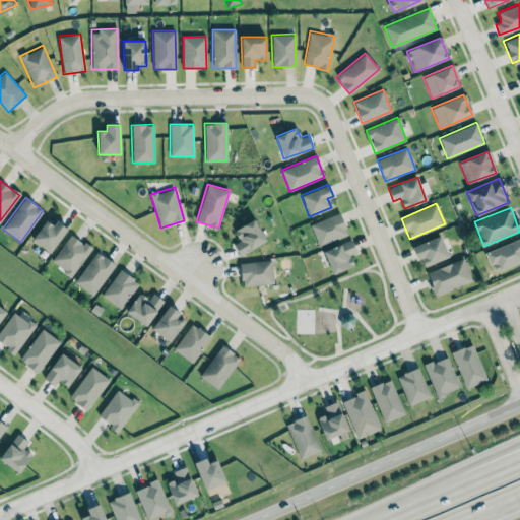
[(347,234),(338,212),(310,224),(319,246),(347,234)]
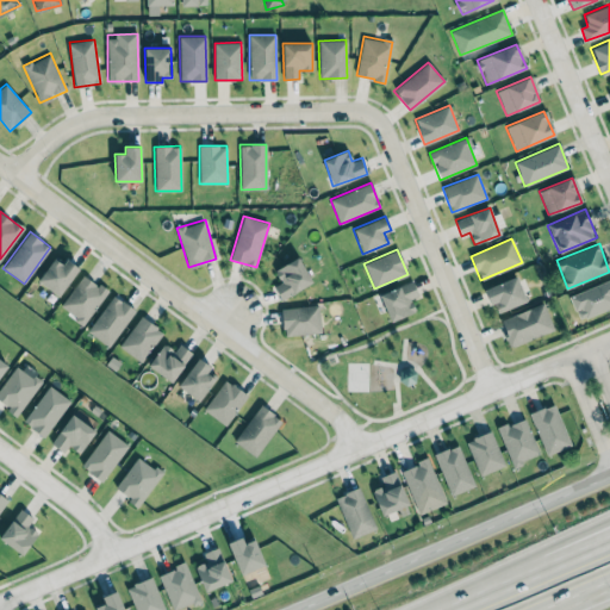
[(273,286),(280,299),(312,284),(299,257),(274,269),(280,282),(273,286)]
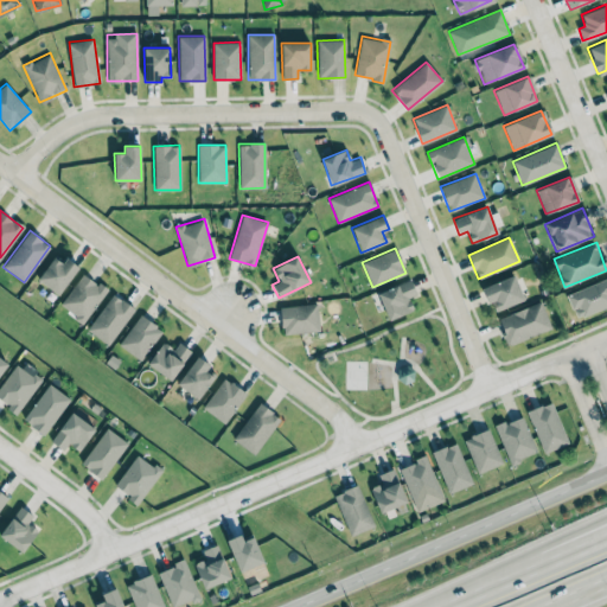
[(58,294),(78,267),(66,259),(63,263),(53,257),(37,279),(58,294)]
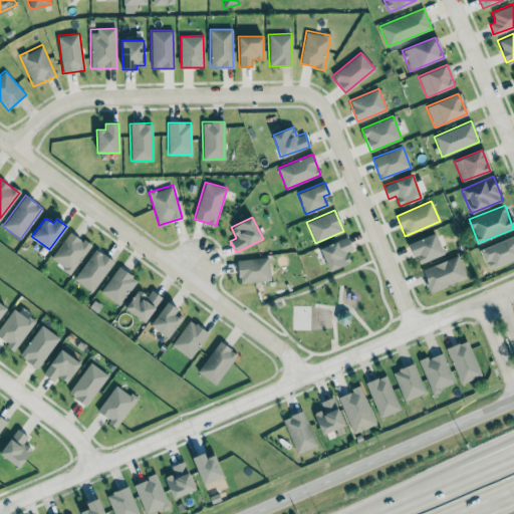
[(70,273),(89,245),(69,231),(50,259),(70,273)]
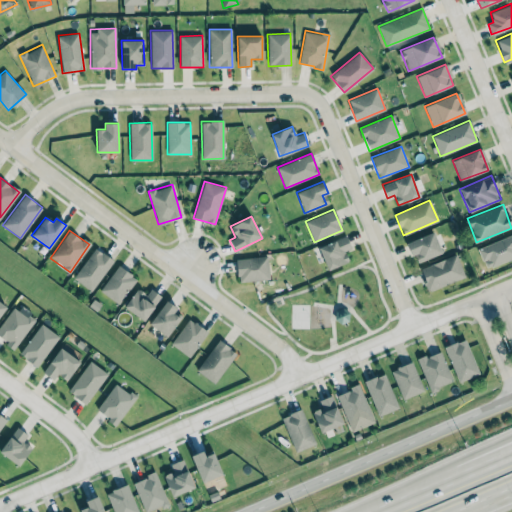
[(407,242),(416,263),(441,253),(433,232),(407,242)]
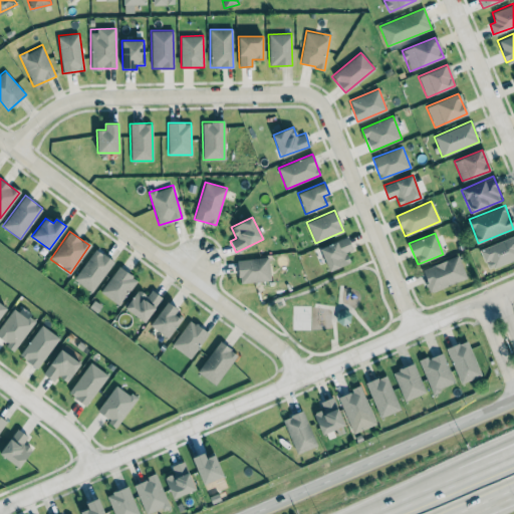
[(513,234),(479,249),(488,270),(513,258),(513,234)]
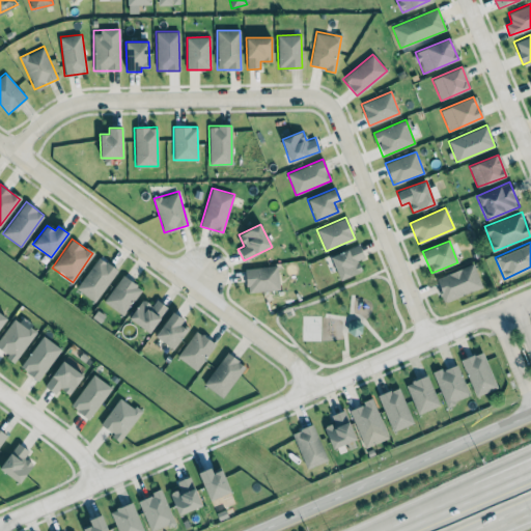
[(357,260),(364,256),(358,244),(330,257),(340,280),(362,271),(357,260)]
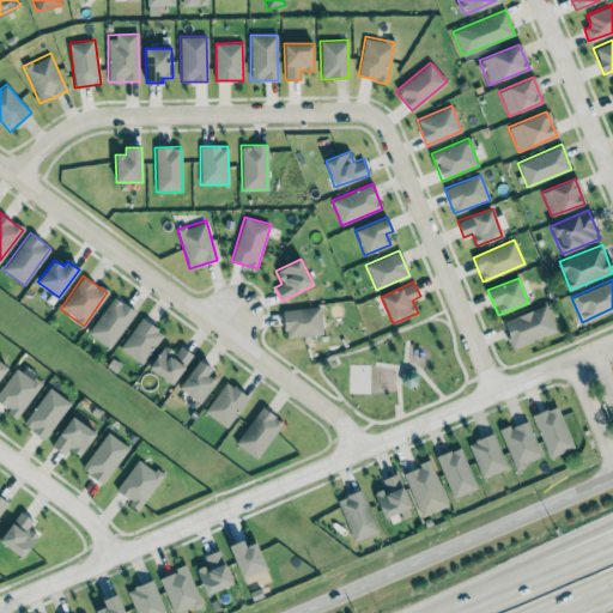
[(87,332),(108,349),(135,313),(114,296),(87,332)]
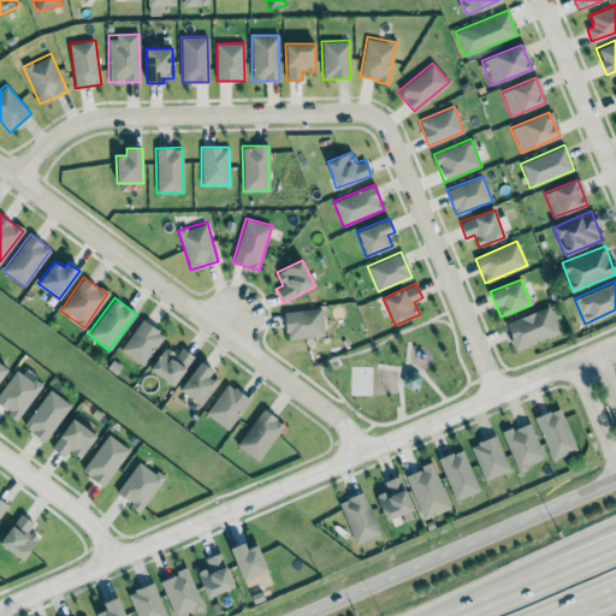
[(504,323),(515,350),(560,332),(549,306),(504,323)]
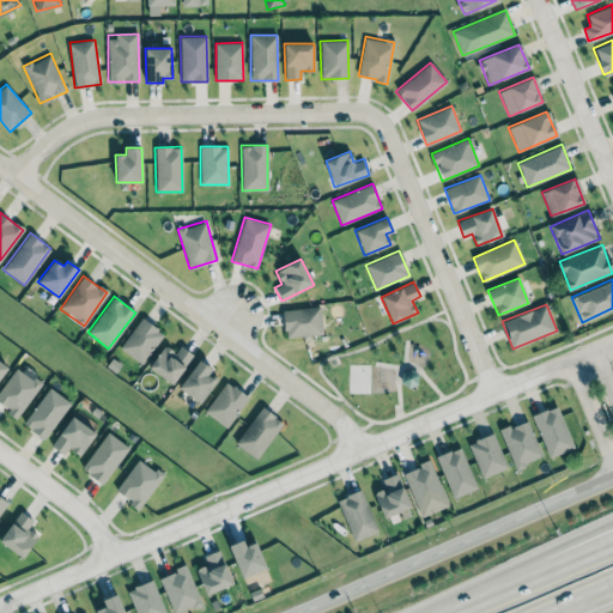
[(283,309),(284,337),(322,334),(321,307),(283,309)]
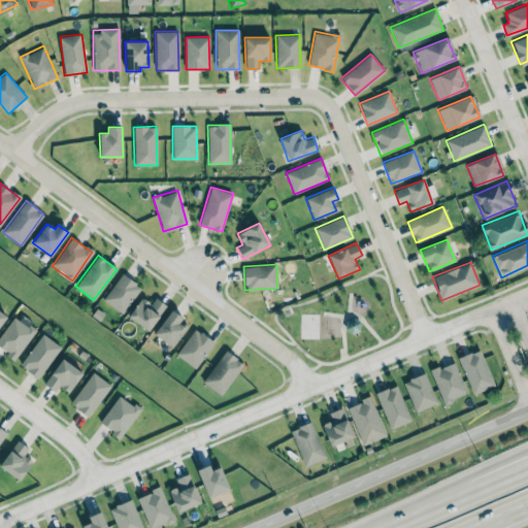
[(102,299),(122,314),(141,288),(122,273),(102,299)]
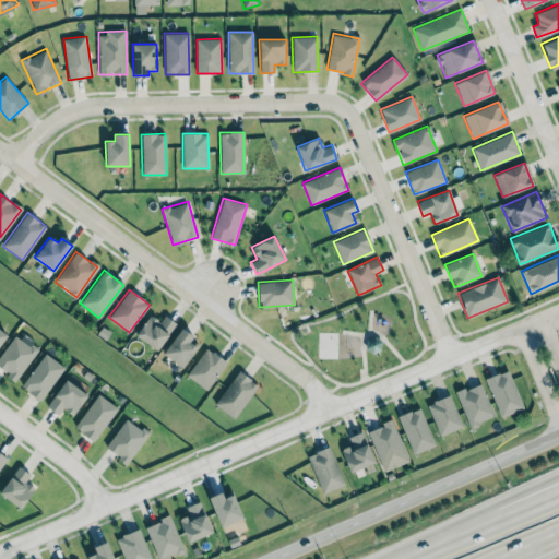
[(159,321),(150,314),(135,334),(157,349),(176,323),(164,314),(159,321)]
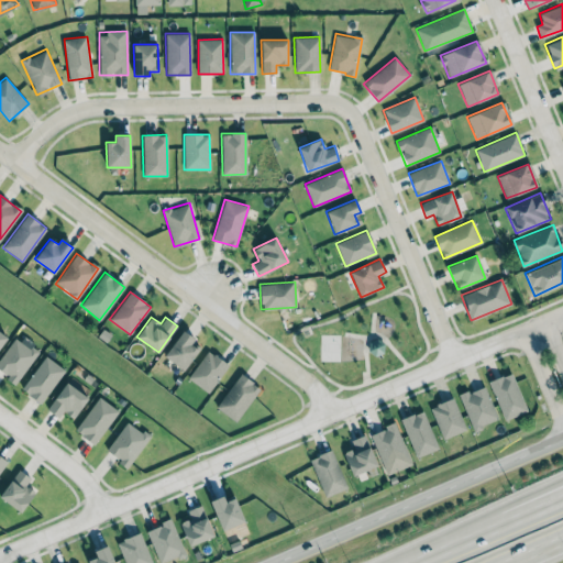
[(191,345),(195,339),(181,330),(164,356),(184,370),(197,349),(191,345)]
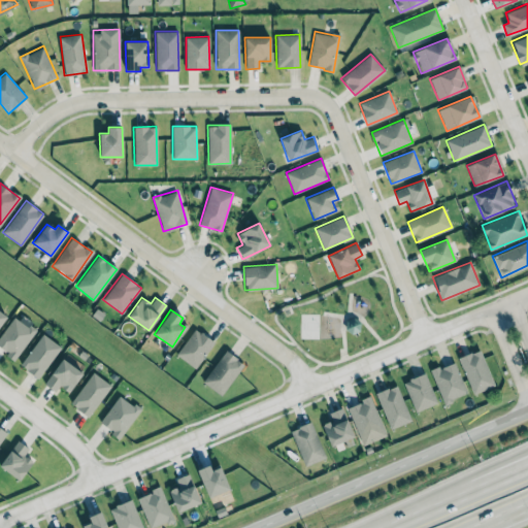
[(37,328),(17,314),(0,336),(0,348),(14,359),(37,328)]
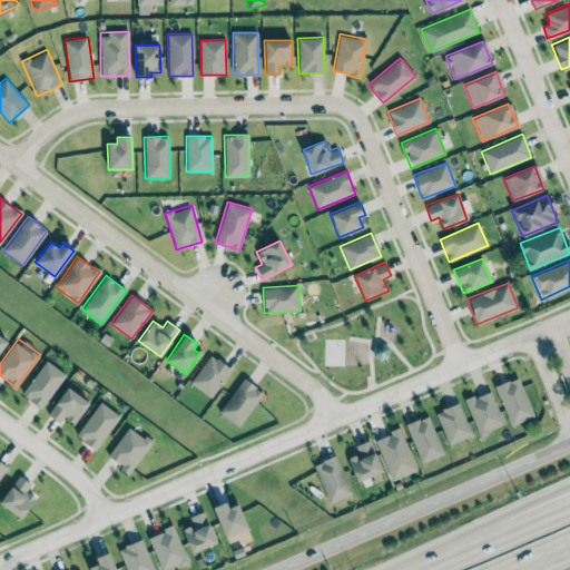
[(232,369),(210,354),(189,383),(210,397),(232,369)]
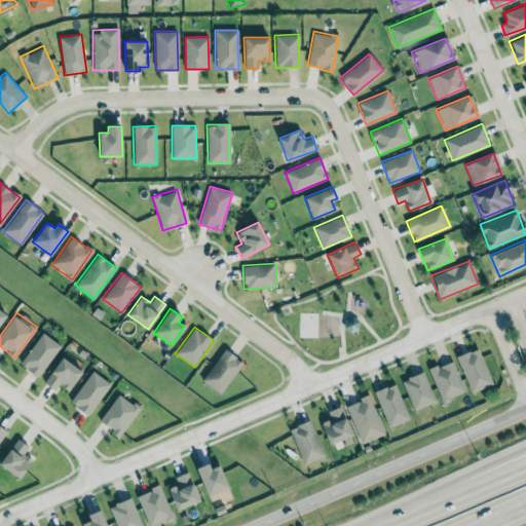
[(61,346),(42,332),(20,363),(37,376),(61,346)]
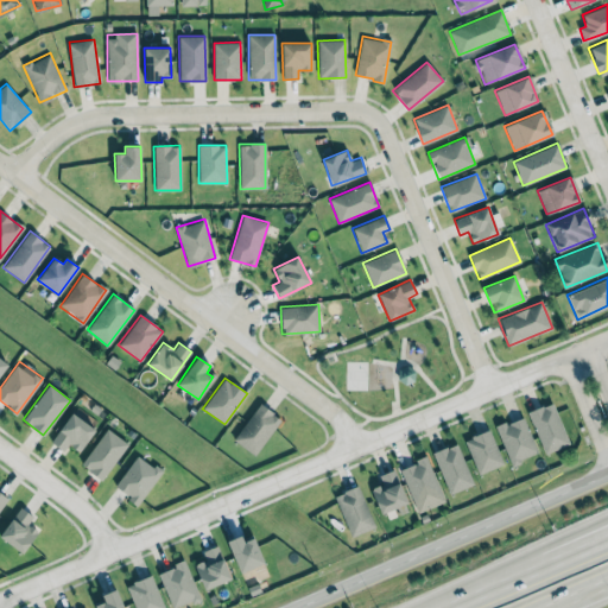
[(527,412),(544,454),(569,443),(551,401),(527,412)]
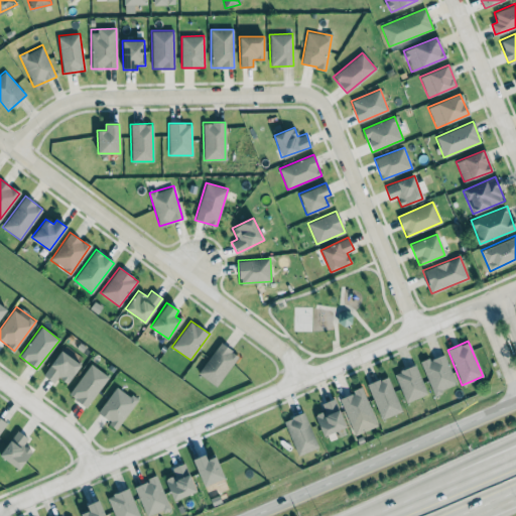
[(198,373),(216,386),(238,355),(220,343),(198,373)]
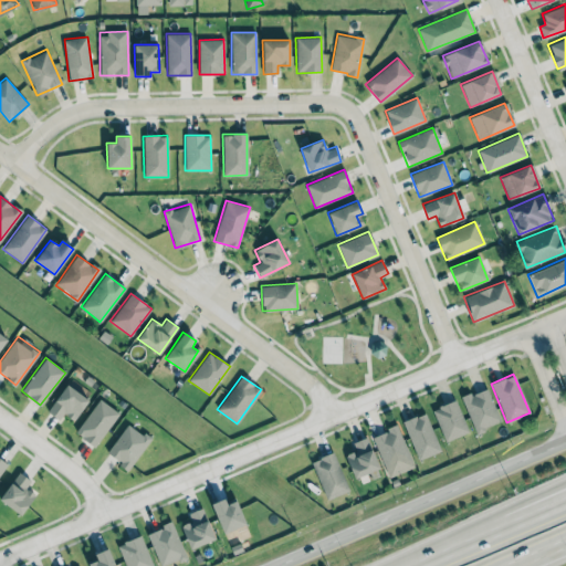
[(62,412),(73,421),(88,400),(66,384),(46,410),(58,419),(62,412)]
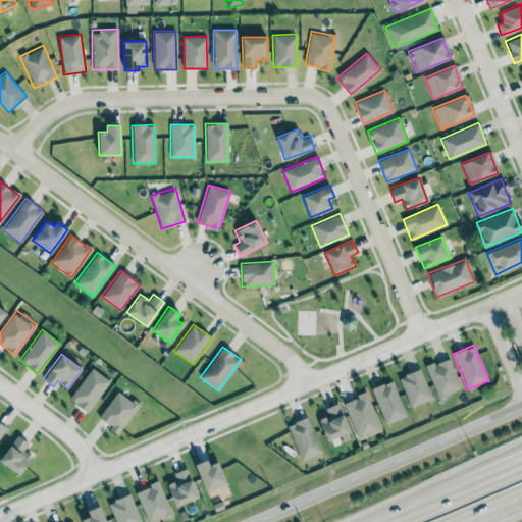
[(425,367),(438,399),(462,389),(449,357),(425,367)]
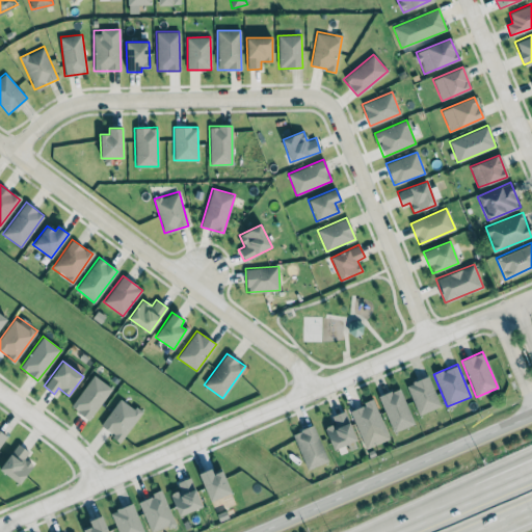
[(88,420),(111,388),(94,374),(71,406),(88,420)]
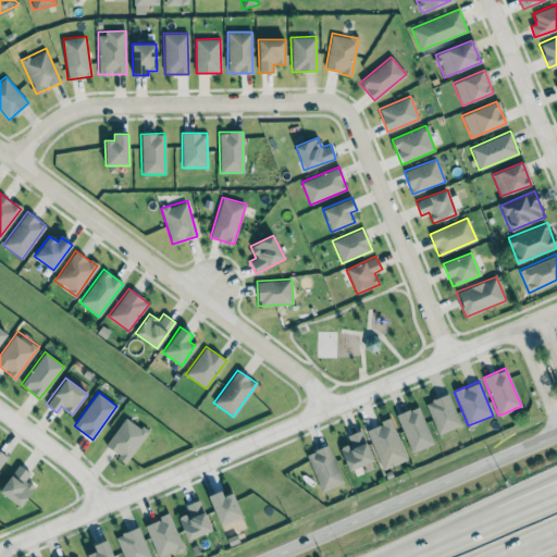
[(460,425),(448,393),(425,401),(437,434),(460,425)]
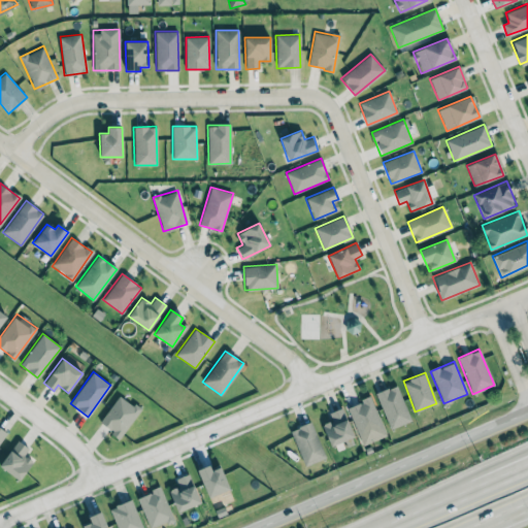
[(375,393),(390,429),(411,420),(396,385),(375,393)]
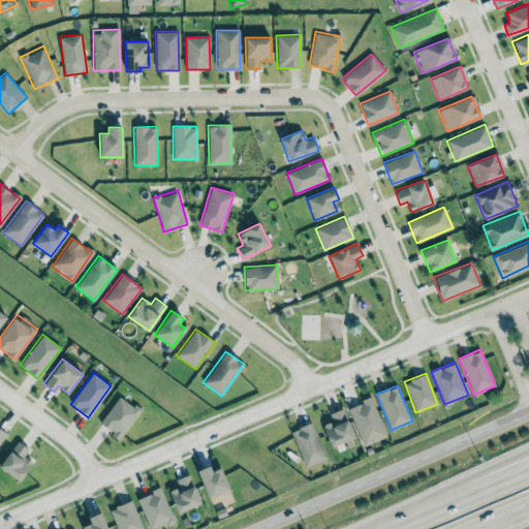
[(120,438),(141,410),(119,396),(99,424),(120,438)]
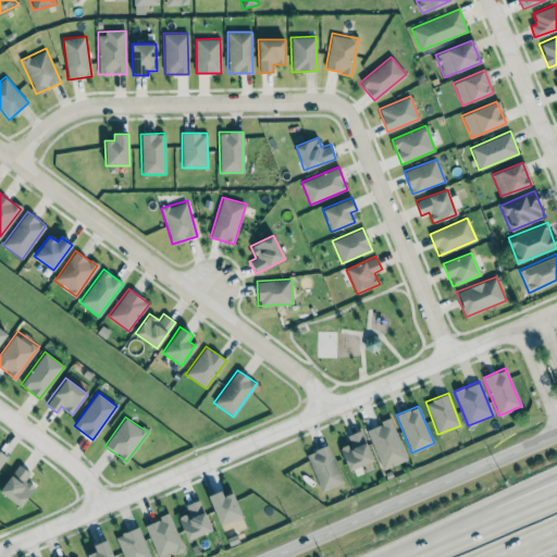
[(381,469),(407,459),(392,419),(366,429),(381,469)]
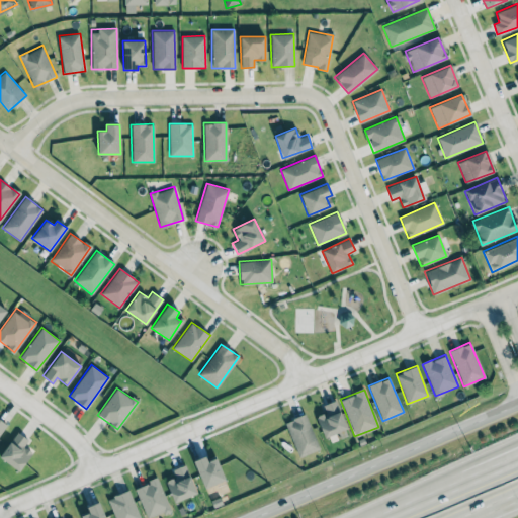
[(322,405),(325,413),(316,417),(325,437),(347,427),(334,400),(322,405)]
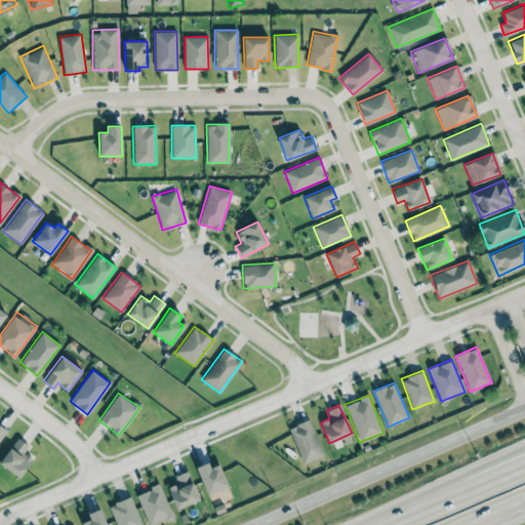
[(303,462),(323,455),(310,419),(288,428),(303,462)]
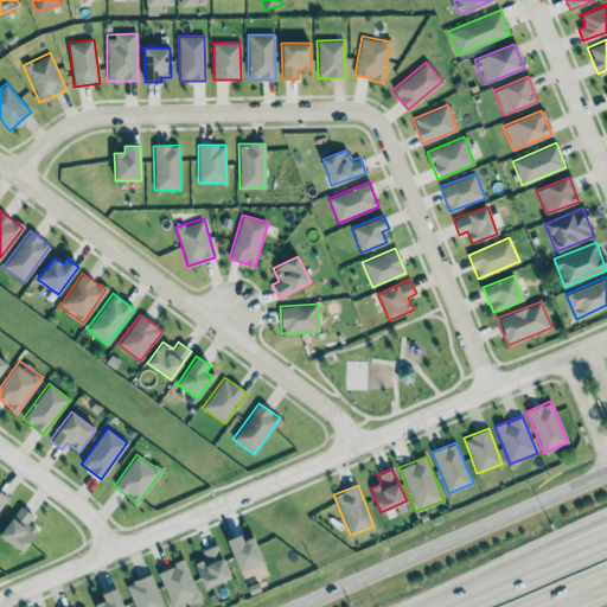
[(27,523),(33,515),(19,506),(0,534),(0,536),(23,551),(38,529),(27,523)]
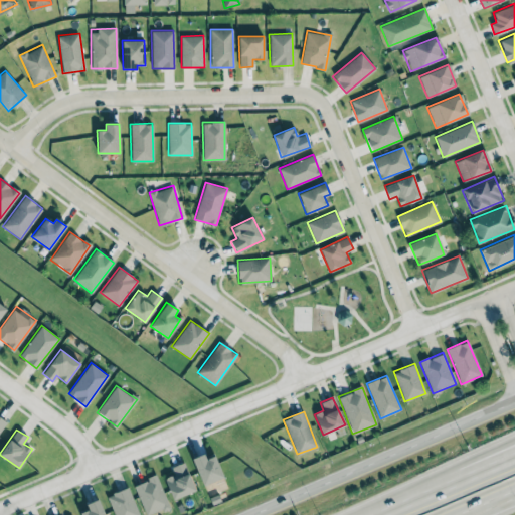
[(206,459),(203,453),(191,459),(203,485),(223,476),(214,455),(206,459)]
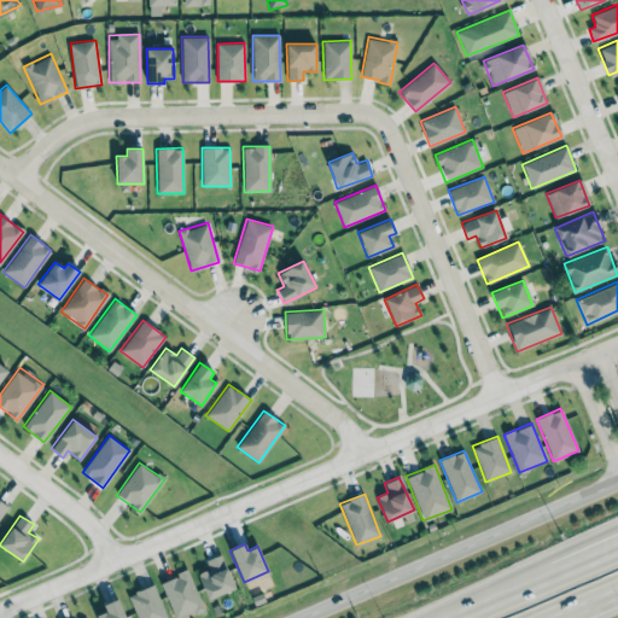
[(205,560),(209,569),(197,573),(208,599),(234,588),(221,554),(205,560)]
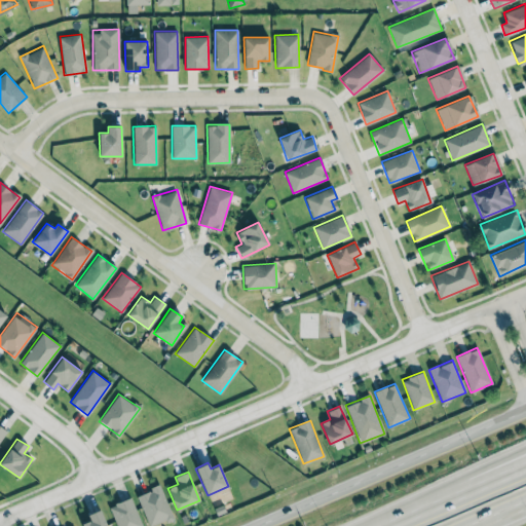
[(137,496),(148,525),(151,525),(173,517),(159,483),(150,487),(152,490),(137,496)]
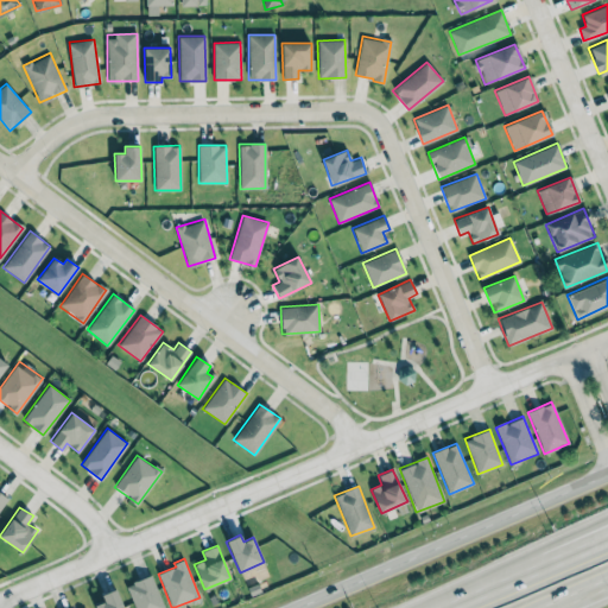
[(164,607),(151,575),(126,584),(135,607),(164,607)]
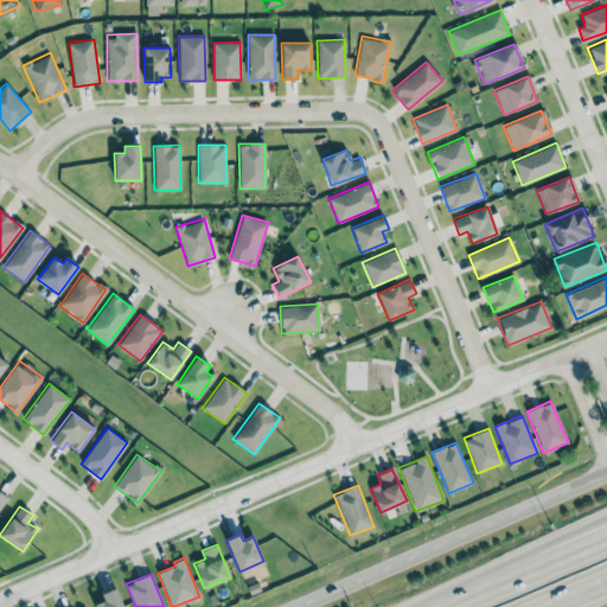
[(100,594),(103,602),(95,605),(95,606),(122,606),(115,587),(100,594)]
